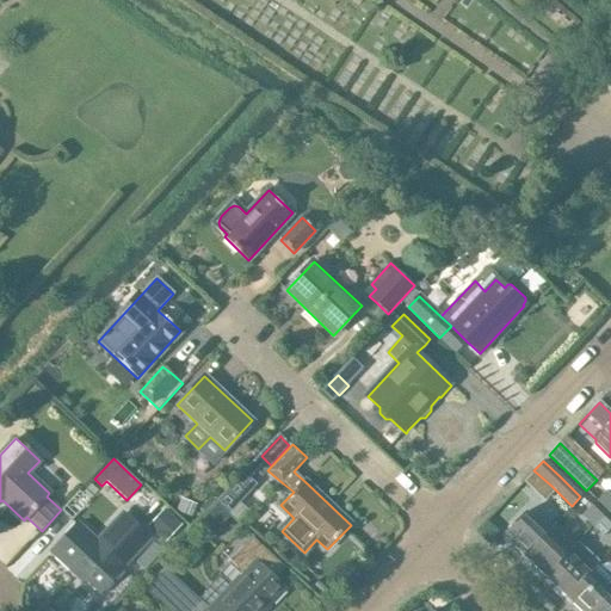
[(242,473),(216,501),(229,513),(257,485),(242,473)]
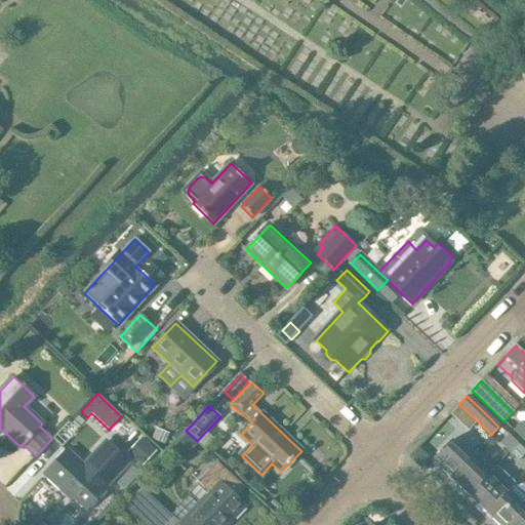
[(522,439),(524,435),(524,425),(521,421),(513,431),(522,439)]
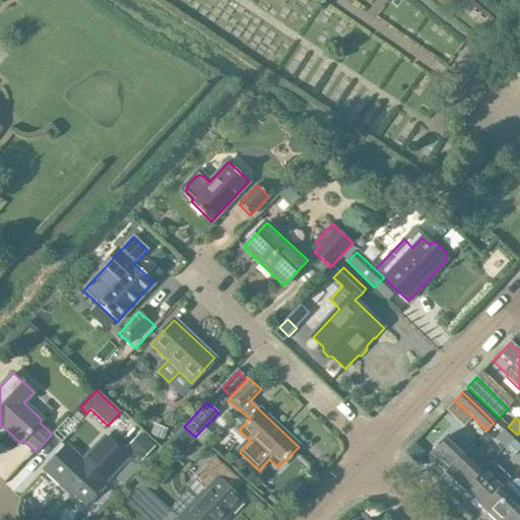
[(164,441),(168,430),(154,425),(150,436),(164,441)]
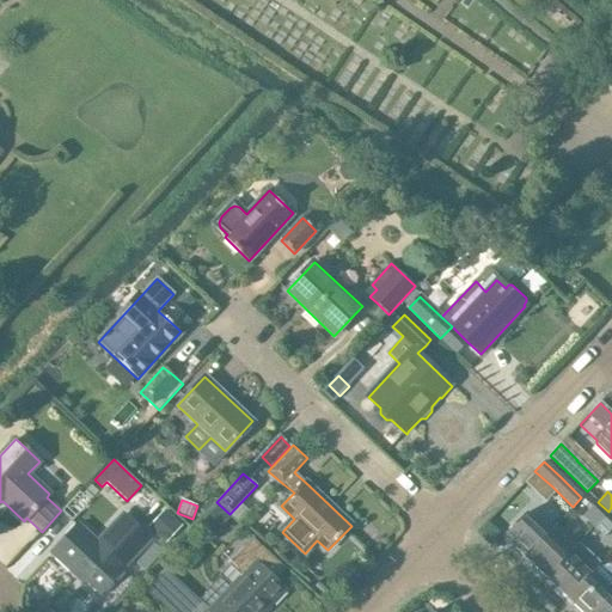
[(593,527),(604,516),(593,506),(582,516),(593,527)]
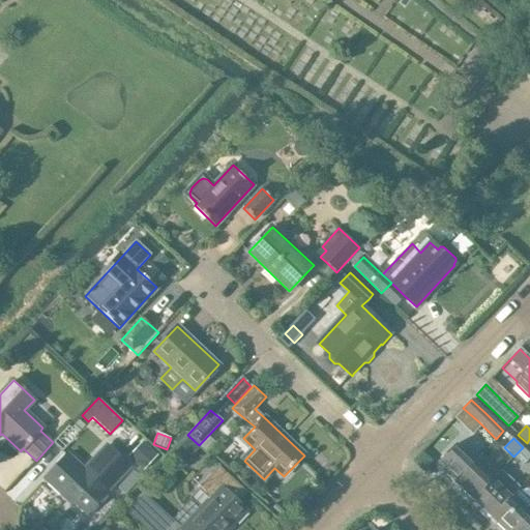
[(142,442),(129,457),(143,471),(157,455),(142,442)]
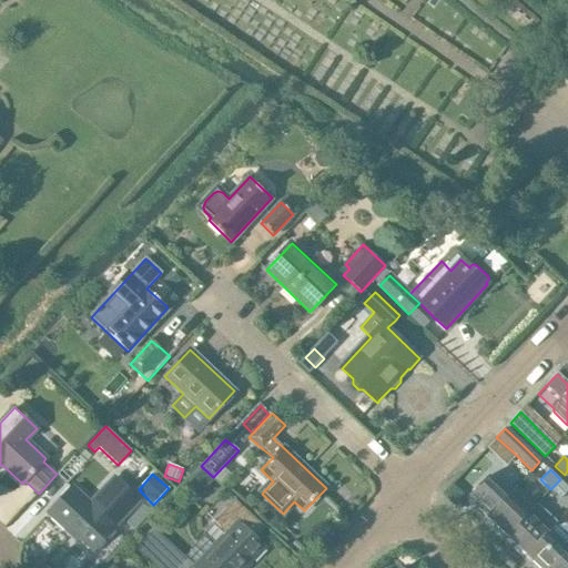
[(467,499),(486,518),(508,495),(488,476),(467,499)]
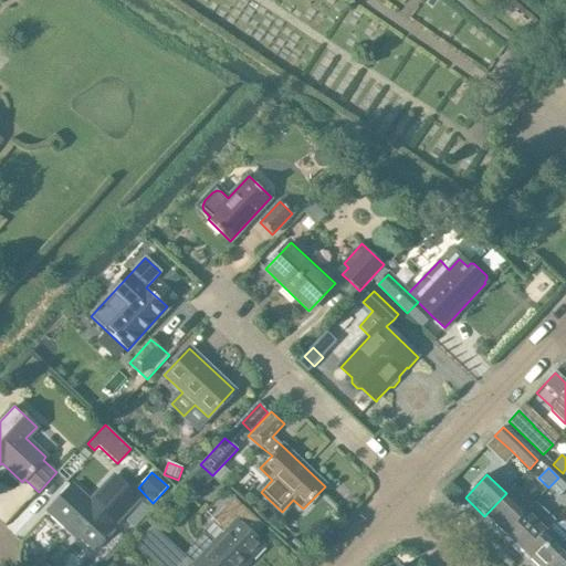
[(190,477),(180,488),(194,500),(203,489),(190,477)]
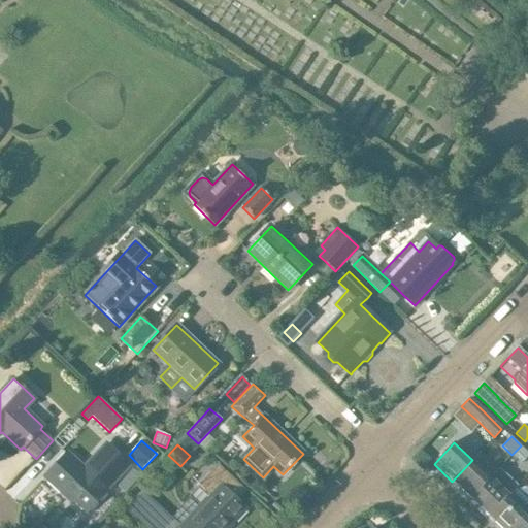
[(128,465),(106,446),(84,470),(65,453),(43,475),(67,498),(69,495),(87,512),(106,490),(105,489),(128,465)]
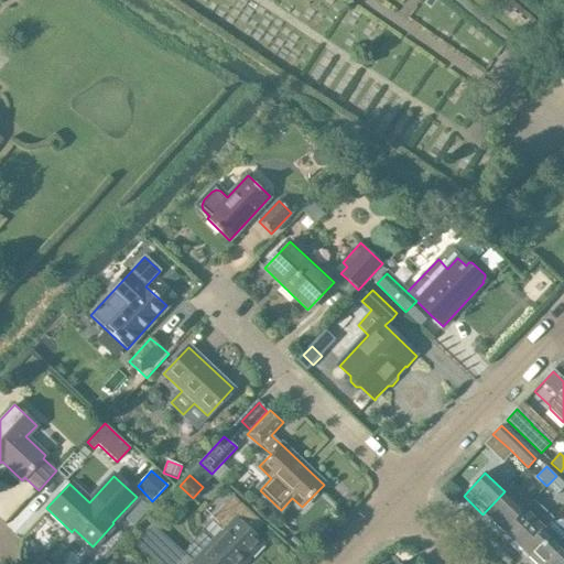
[(563,486),(563,484),(556,476),(546,486),(556,496),(563,486)]
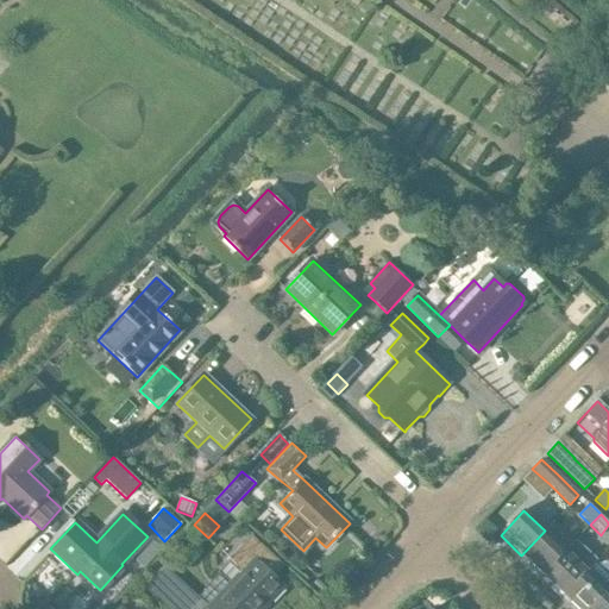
[(521,556),(542,576),(566,551),(545,531),(521,556)]
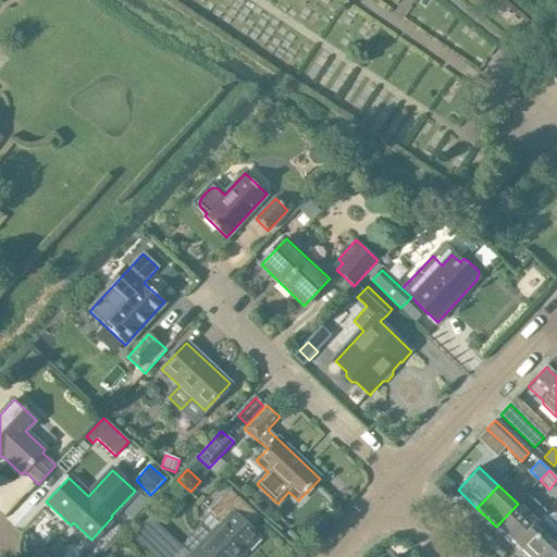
[(222,523),(190,556),(238,556),(258,536),(247,527),(255,517),(230,494),(222,503),(211,514),(222,523)]
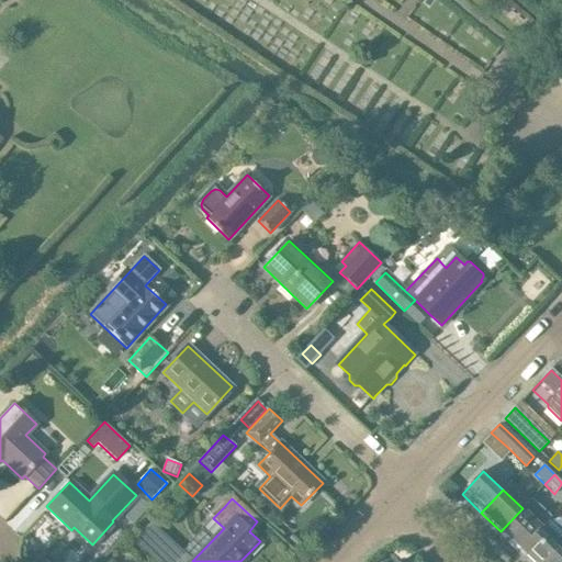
[(142,499),(125,518),(133,525),(149,507),(142,499)]
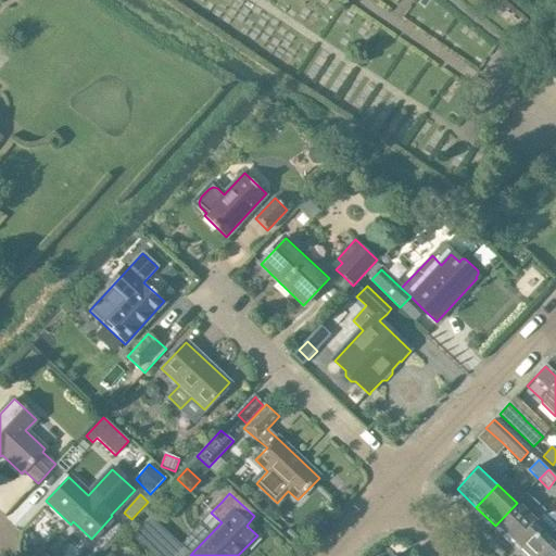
[(495,526),(514,544),(535,521),(517,503),(495,526)]
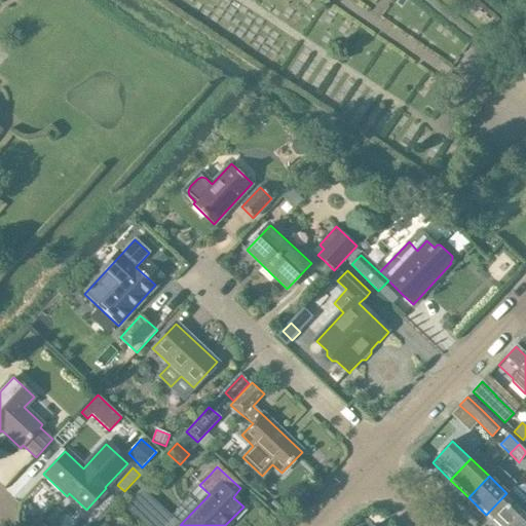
[(525,499),(513,487),(506,493),(486,515),(497,525),(509,525),(524,511),(525,508),(525,499)]
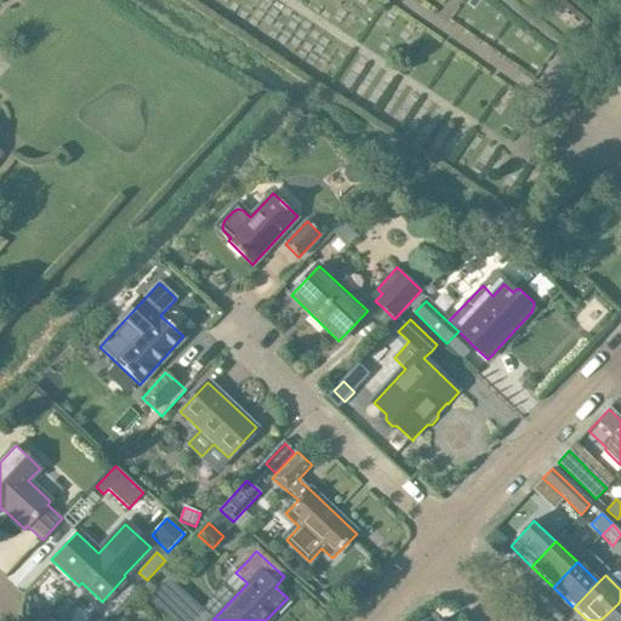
[(167,576),(157,587),(192,620),(205,620),(210,617),(167,576)]
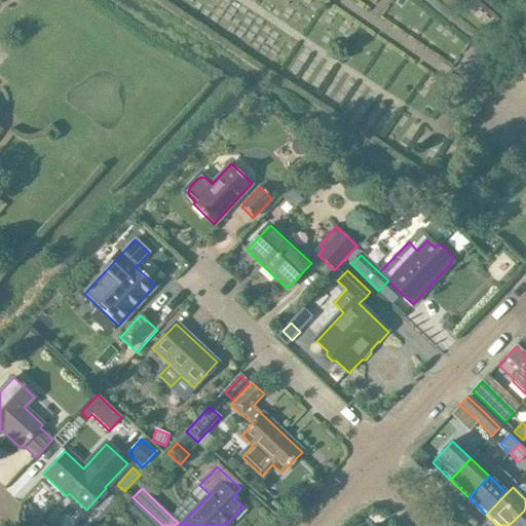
[(162,525),(133,497),(123,508),(143,525),(162,525)]
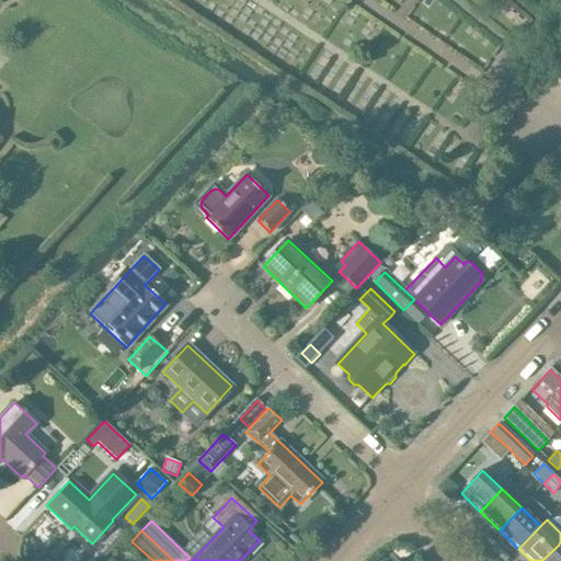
[(542,560),(560,560),(560,546),(559,545),(542,560)]
